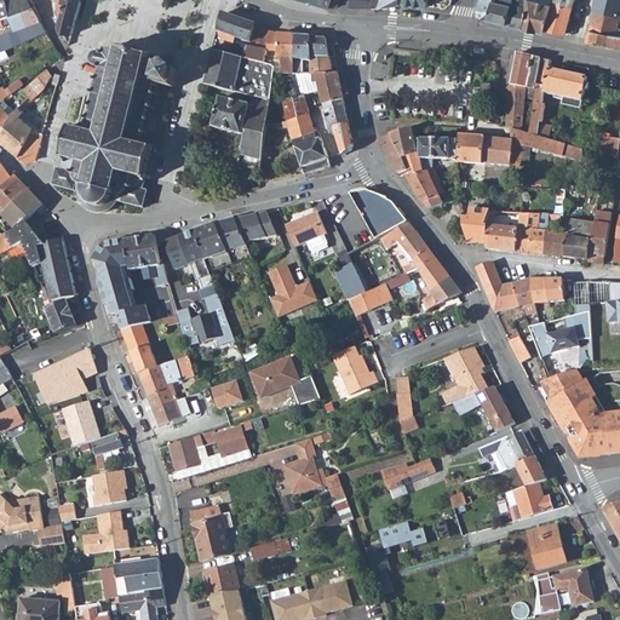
[(6,0),(9,12),(10,17),(11,21),(15,30),(41,21),(39,17),(34,7),(29,0),(6,0)]
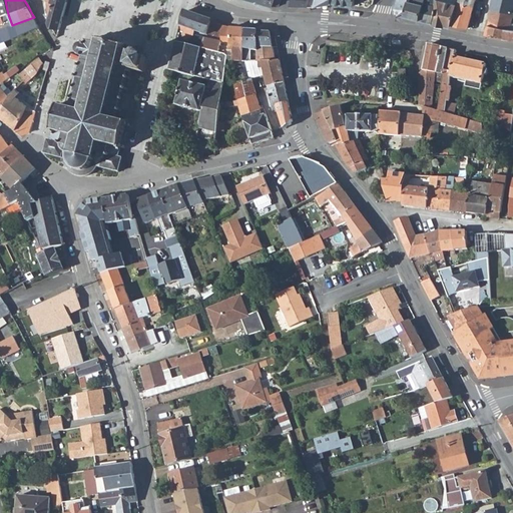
[(24,0),(28,6),(32,14),(36,14),(35,0),(24,0)]
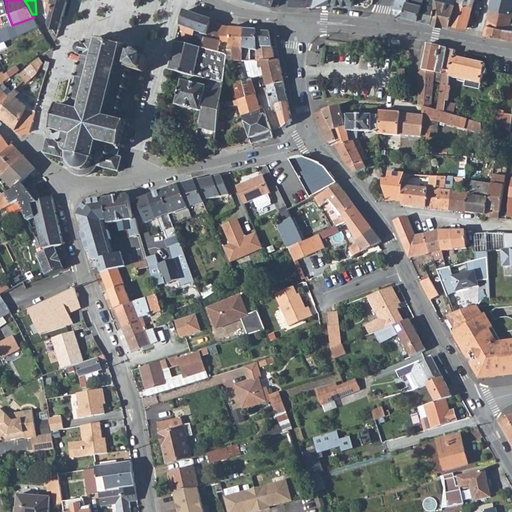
[(46,7),(47,12),(64,17),(68,0),(50,0),(50,2),(53,2),(52,9),(46,7)]
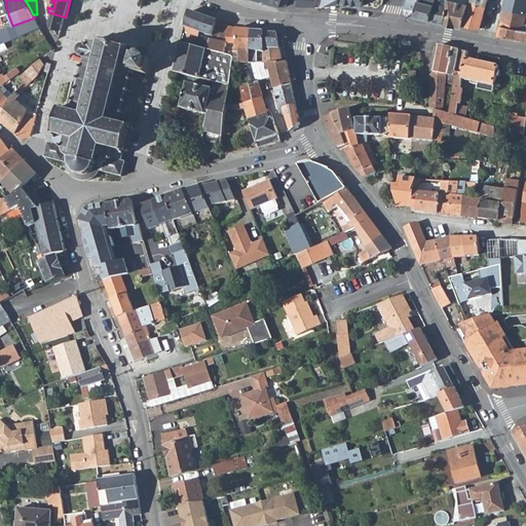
[(301,0),(298,10),(326,10),(335,6),(341,4),(342,0),(301,0)]
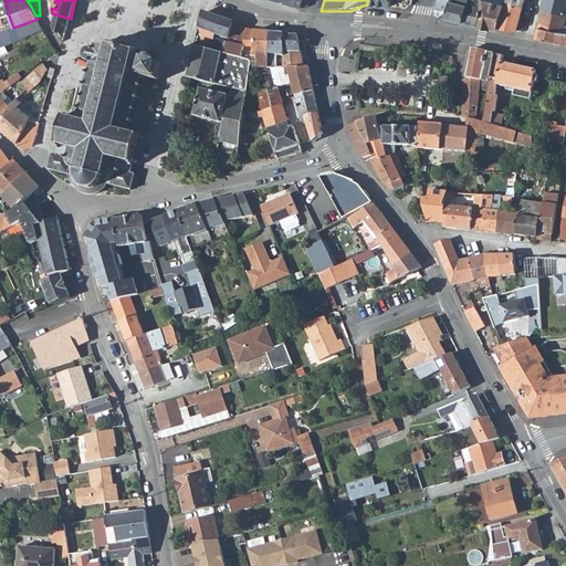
[(439,0),(437,8),(440,17),(444,18),(450,0),(439,0)]
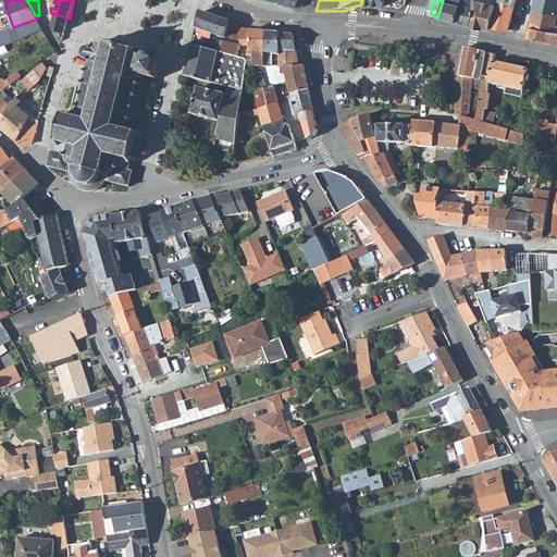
[(443,0),(437,17),(456,22),(460,0),(443,0)]
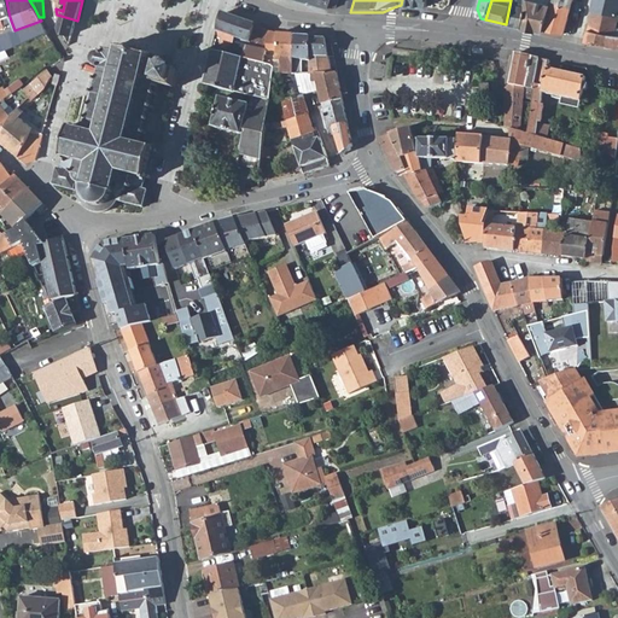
[(529,0),(511,0),(506,24),(542,31),(543,30),(549,5),(529,0)]
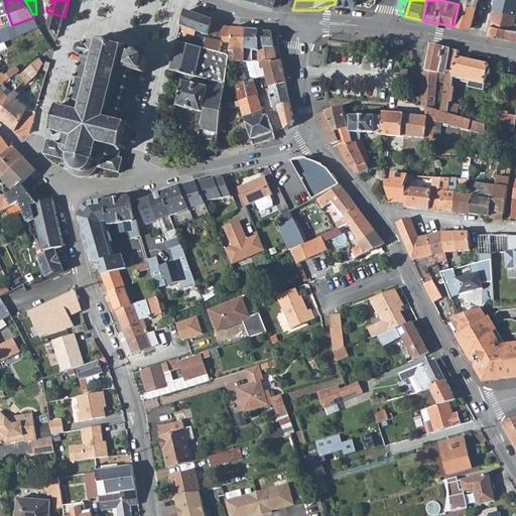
[(460,0),(459,4),(454,25),(470,28),(477,0),(460,0)]
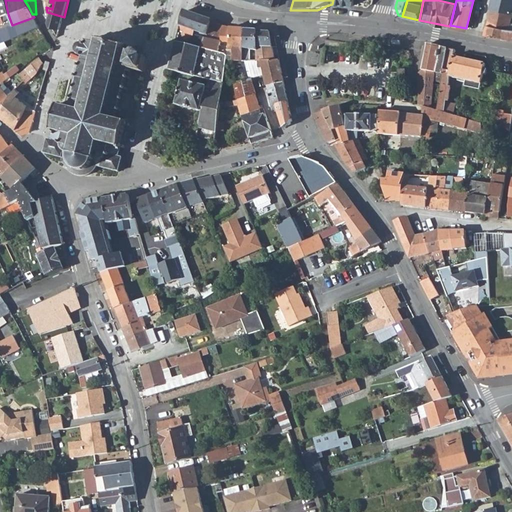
[(511,0),(492,0),(487,25),(503,28),(508,29),(511,12),(511,0)]
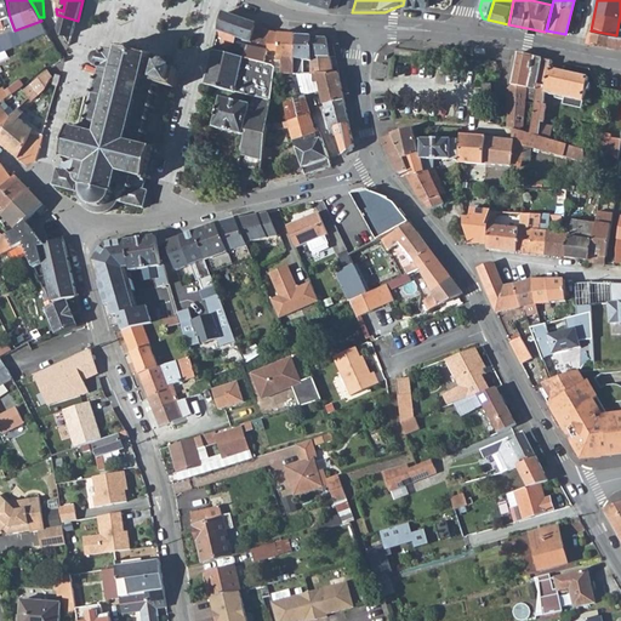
[(250,43),(269,51),(271,32),(271,29),(224,13),(220,30),(250,43)]
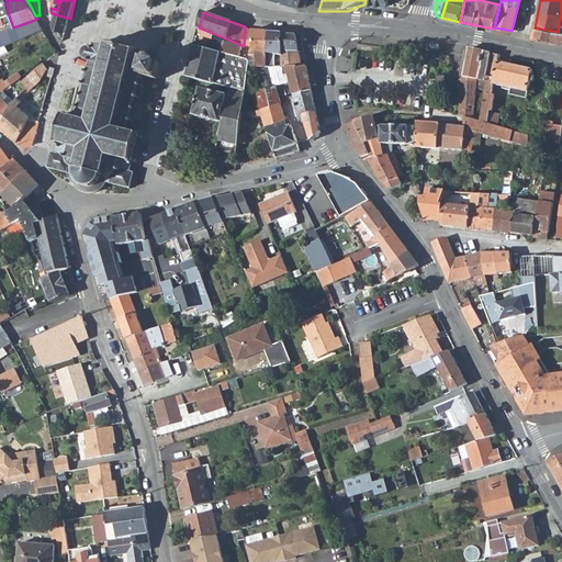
[(62,30),(66,32),(70,19),(52,13),(53,24),(58,34),(62,30)]
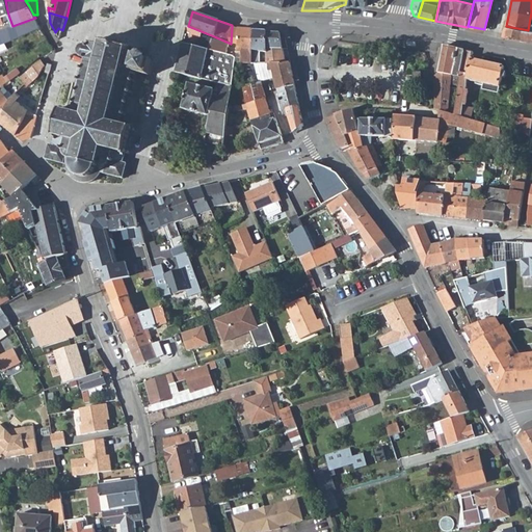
[(6,28),(11,40),(41,27),(35,18),(12,26),(6,28)]
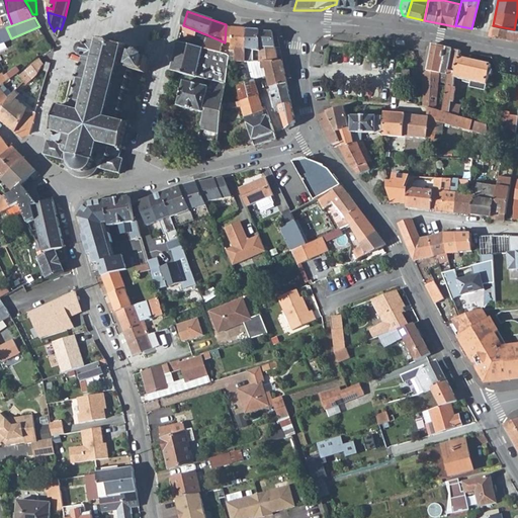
[(179,42),(204,49),(208,35),(183,25),(179,42)]
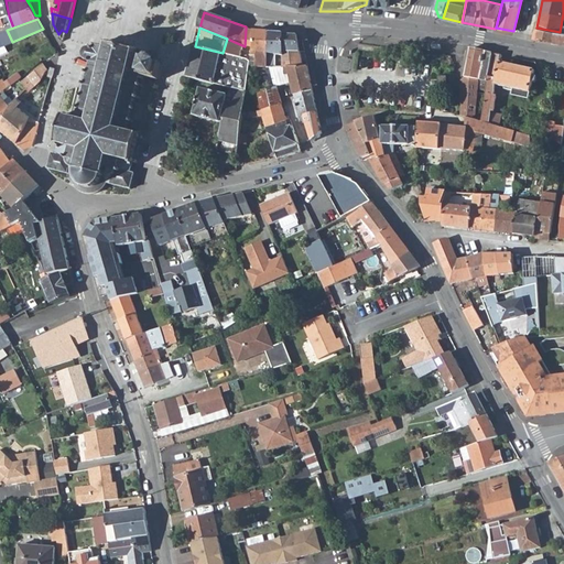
[(533,38),(560,43),(563,43),(563,32),(560,32),(554,31),(537,28),(533,38)]
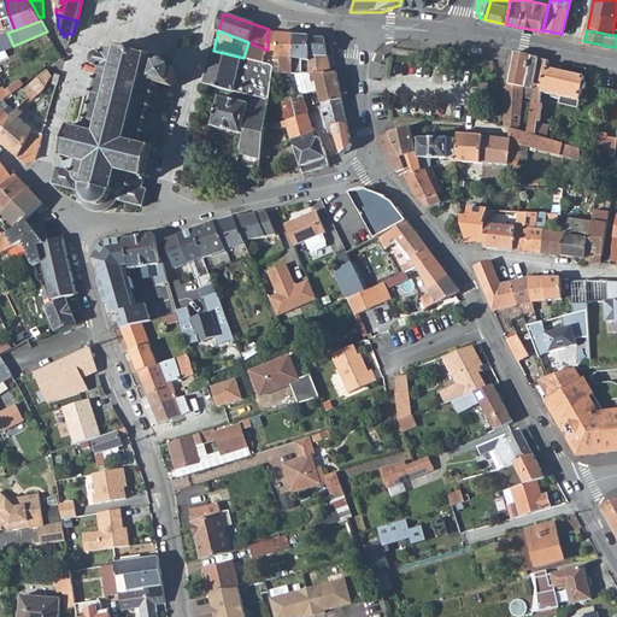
[(291,70),(289,74),(294,74),(294,59),(294,34),(293,34),(271,33),(270,47),(271,52),(276,54),(276,57),(281,58),(281,70),(291,70)]
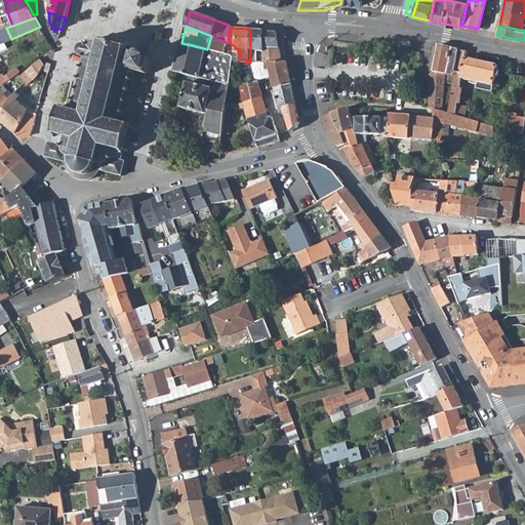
[(265,30),(250,29),(250,50),(265,52),(265,32),(265,30)]
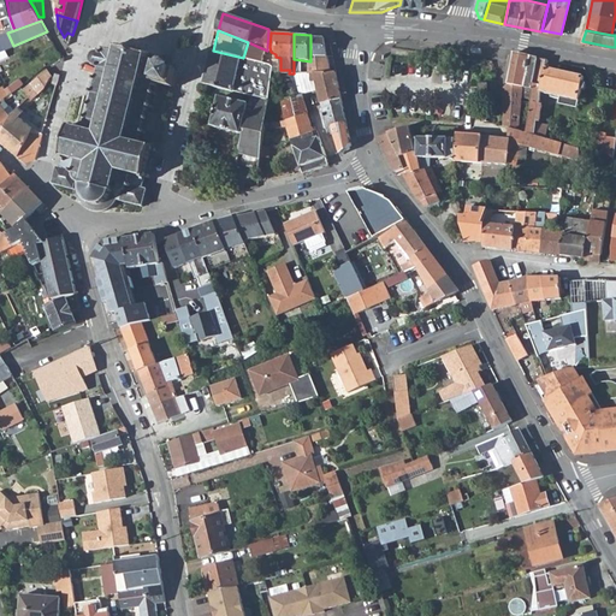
[(325,39),(311,37),(311,61),(309,73),(331,73),(337,72),(336,67),(330,67),(327,57),(333,58),(330,45),(325,39)]
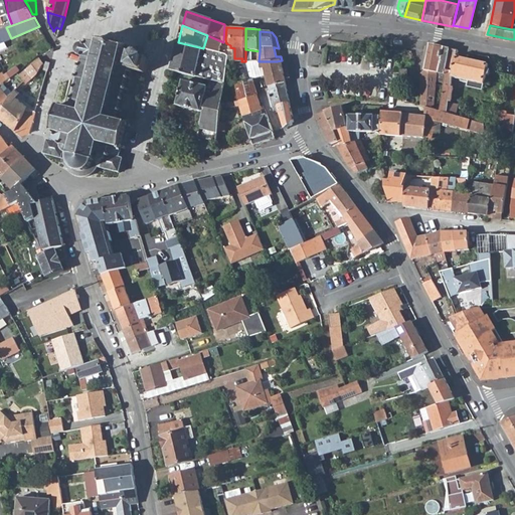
[(220,53),(223,42),(207,35),(203,48),(220,53)]
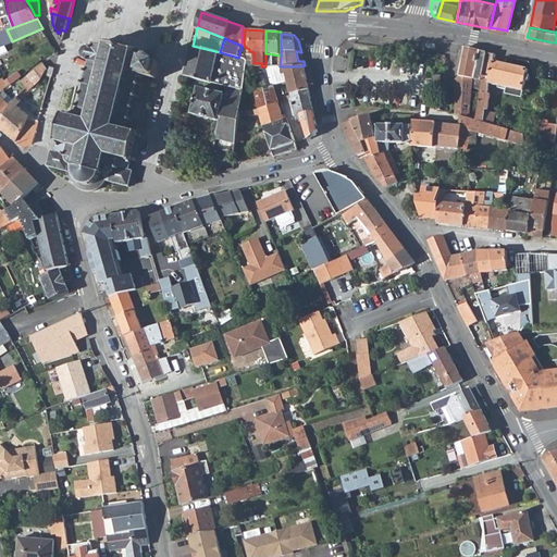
[(126,128),(128,121),(132,122),(133,120),(130,119),(132,110),(134,111),(135,108),(133,108),(135,98),(137,99),(138,97),(136,96),(138,86),(140,87),(141,85),(140,84),(141,79),(143,79),(144,76),(158,81),(162,64),(150,61),(150,59),(149,56),(145,54),(143,57),(134,54),(135,48),(132,47),(131,50),(128,49),(128,47),(125,47),(124,48),(118,46),(118,45),(114,44),(114,46),(110,45),(111,42),(109,41),(107,48),(96,45),(95,48),(91,48),(88,49),(86,50),(85,51),(84,53),(84,56),(84,57),(85,59),(88,60),(87,62),(89,62),(87,71),(86,71),(85,73),(87,74),(85,83),(83,83),(82,85),(85,86),(83,95),(79,94),(79,97),(82,97),(79,106),(76,106),(76,108),(79,109),(77,114),(70,113),(70,114),(67,114),(67,112),(65,112),(64,115),(61,114),(60,118),(63,119),(62,124),(60,124),(58,133),(60,134),(58,139),(54,138),(53,141),(58,143),(56,151),(51,150),(48,166),(70,172),(71,177),(72,182),(74,185),(77,187),(79,189),(83,190),(87,192),(90,192),(94,192),(97,190),(100,189),(102,187),(104,184),(106,181),(128,187),(133,172),(128,171),(131,161),(135,162),(136,159),(132,158),(134,152),(135,152),(138,144),(136,144),(138,137),(141,138),(143,135),(139,134),(140,132),(137,131),(136,132),(133,131),(134,130),(126,128)]
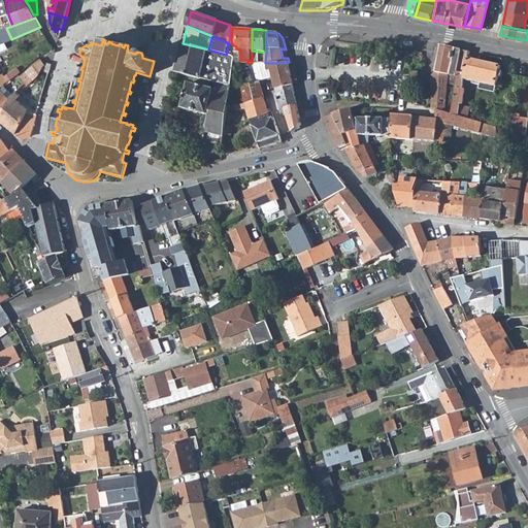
[(232,80),(234,63),(235,57),(233,56),(226,55),(208,50),(183,43),(175,72),(218,83),(231,87),(231,86),(232,80)]
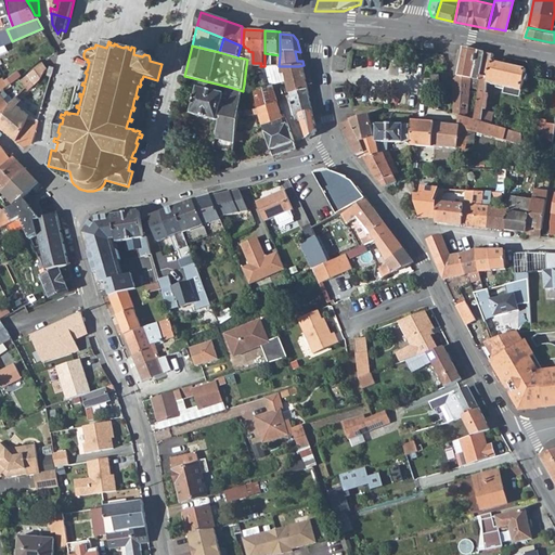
[(453,84),(453,115),(459,116),(466,118),(472,80),(476,50),(463,48),(457,75),(453,84)]
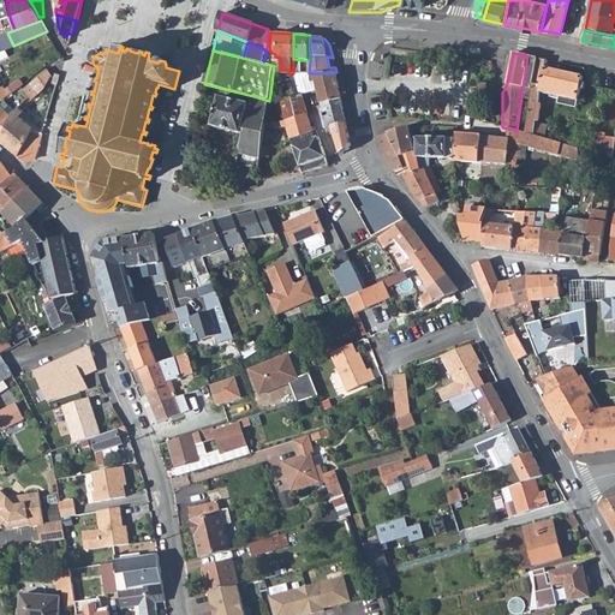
[(523,89),(532,91),(538,58),(527,55),(523,89)]
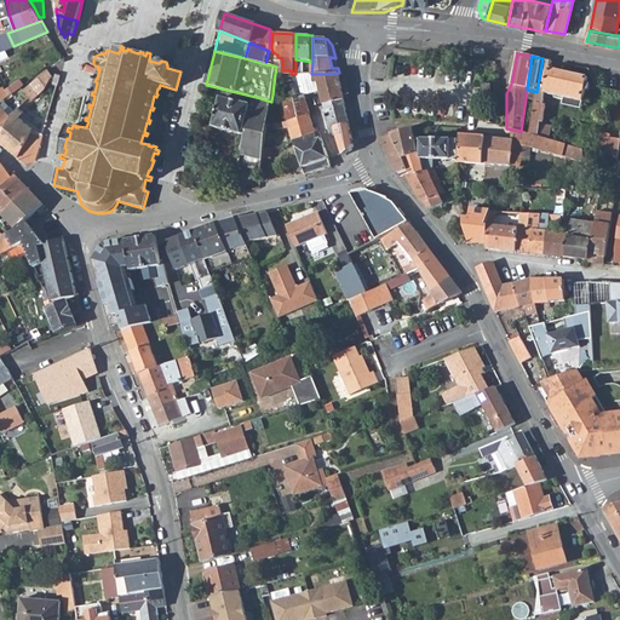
[(550,65),(552,61),(543,58),(537,92),(528,135),(547,139),(550,127),(539,126),(539,122),(543,124),(545,107),(541,105),(544,92),(554,93),(554,98),(563,101),(564,96),(568,97),(568,99),(584,102),(585,90),(587,90),(589,90),(590,84),(587,82),(587,78),(562,73),(563,69),(550,65)]
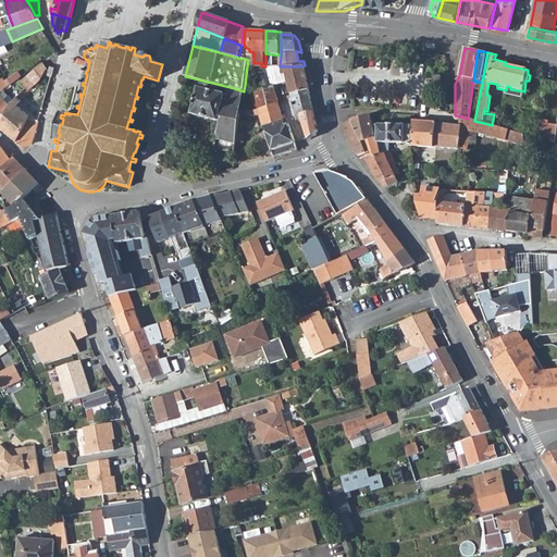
[(281,56),(265,53),(265,66),(268,66),(280,66),(281,56)]
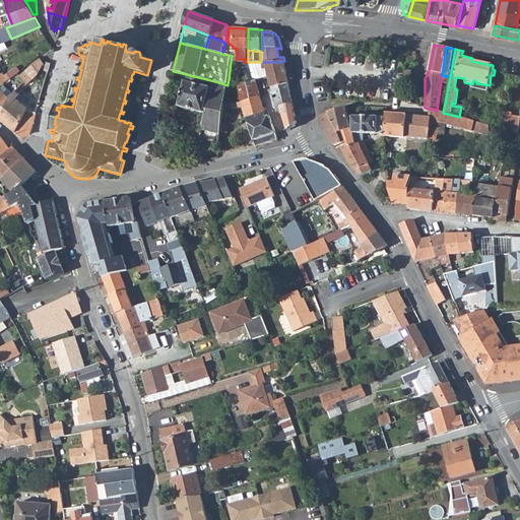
[(45,64),(40,59),(19,72),(17,73),(24,81),(27,84),(33,81),(34,82),(45,64)]
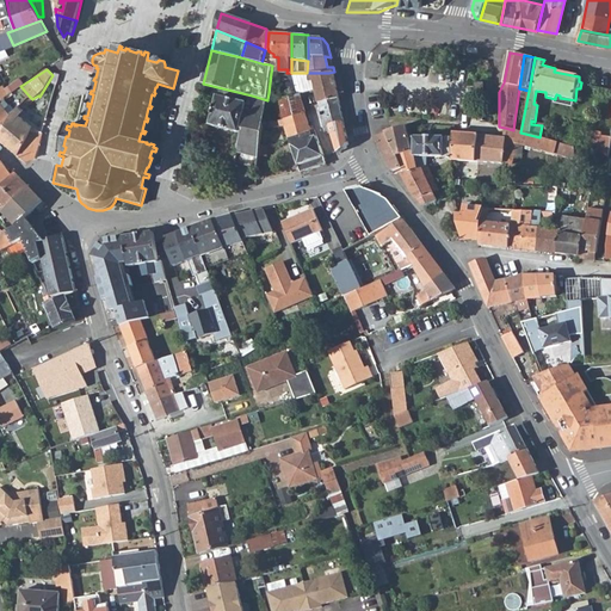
[(281,100),(284,119),(306,112),(300,96),(316,92),(319,104),(340,99),(334,72),(328,73),(307,73),(294,73),(298,94),(281,100)]
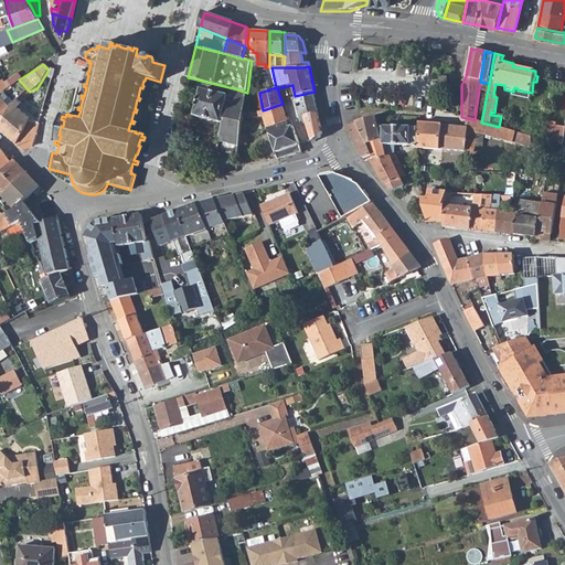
[(0,92),(19,80),(21,78),(21,77),(18,73),(3,82),(2,78),(0,80),(0,92)]
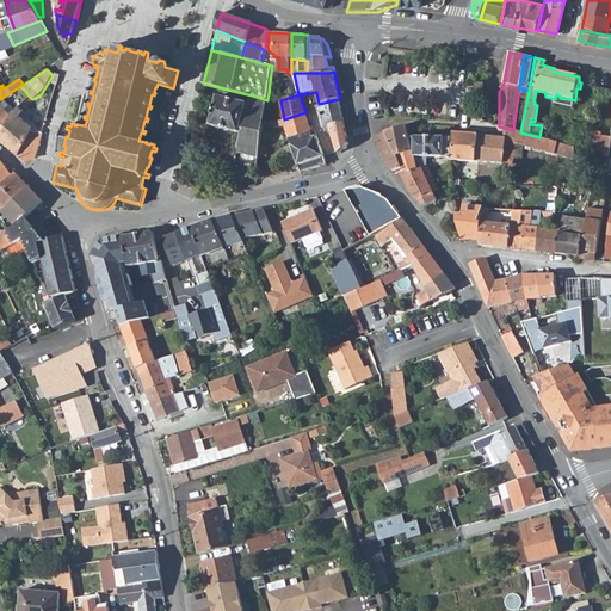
[(20,86),(0,99),(0,124),(4,122),(17,105),(29,96),(20,86)]
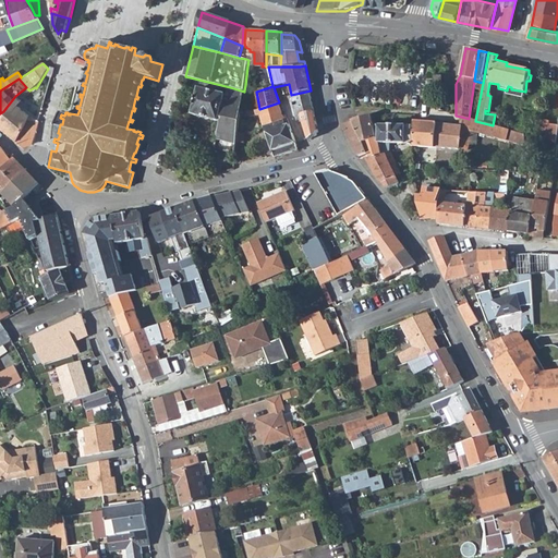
[(215,147),(235,153),(237,145),(239,132),(241,112),(244,92),(230,87),(228,96),(199,88),(193,114),(221,122),(215,147)]
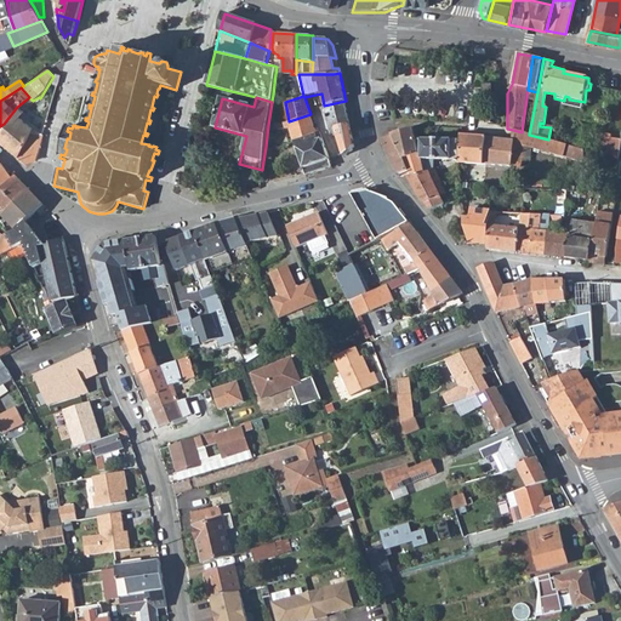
[(331,134),(337,132),(336,129),(351,125),(346,101),(324,106),(331,134)]
